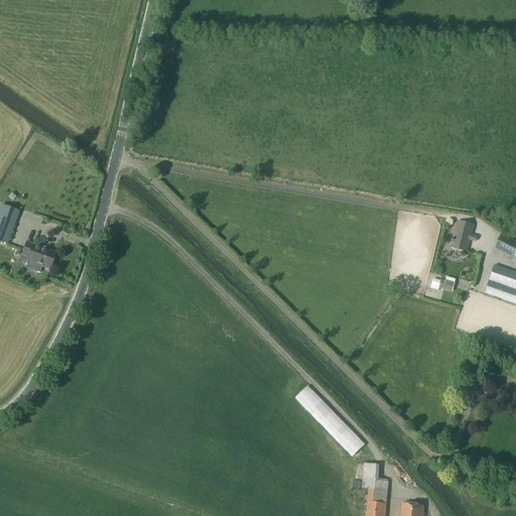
[(1,207),(0,209),(0,243),(7,246),(18,213),(1,207)]
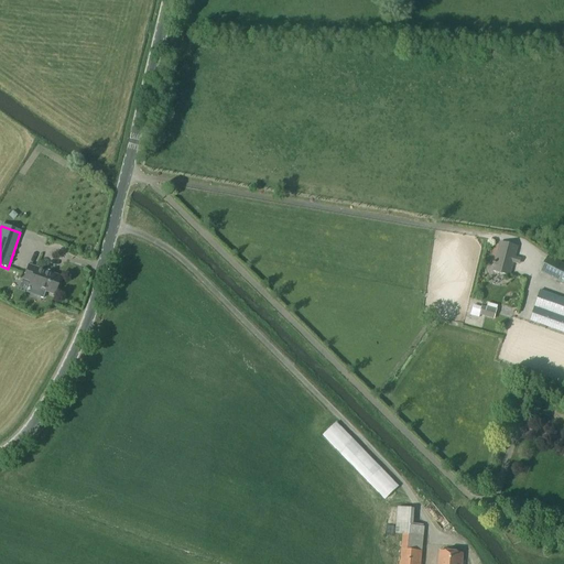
[(518,264),(519,260),(514,258),(518,248),(501,242),(492,272),(510,277),(513,263),(518,264)]
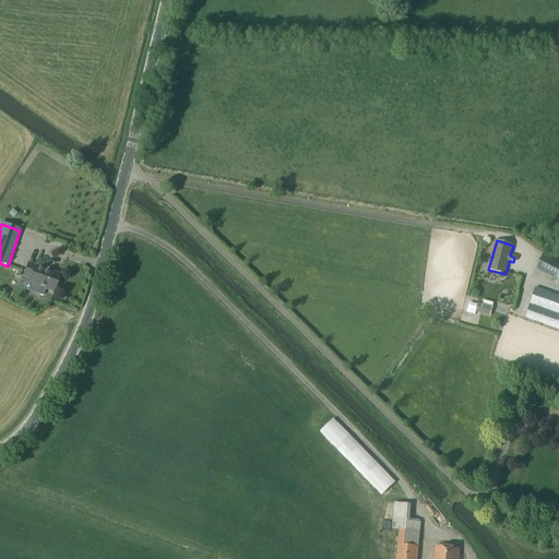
[(558,262),(544,254),(535,271),(558,283),(558,262)]
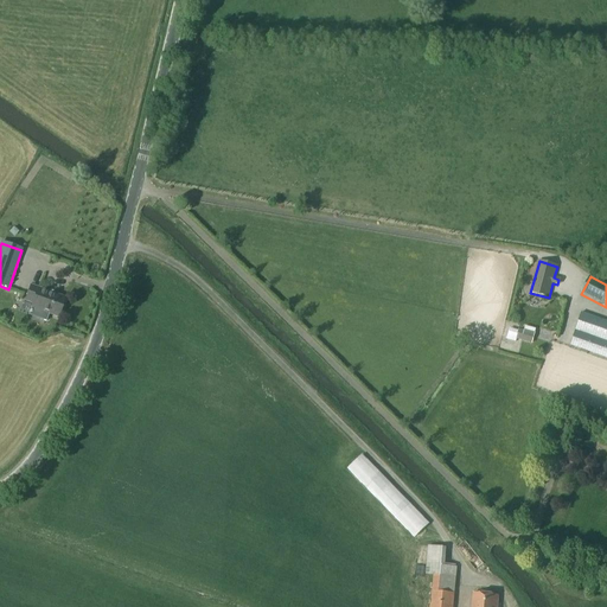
[(31,287),(26,301),(33,304),(31,308),(58,318),(61,312),(62,312),(64,306),(63,305),(65,299),(31,287)]
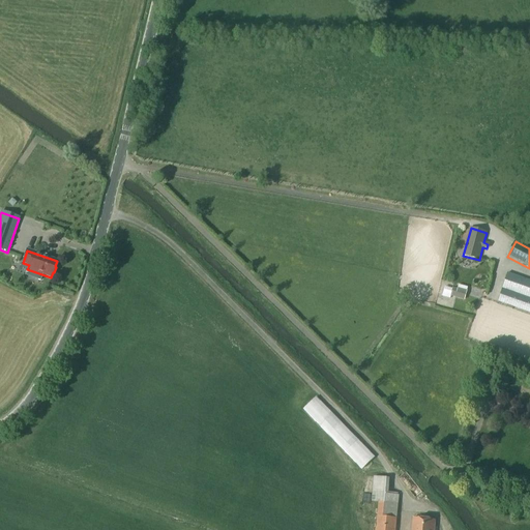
[(529,281),(508,273),(498,302),(529,313),(529,281)]
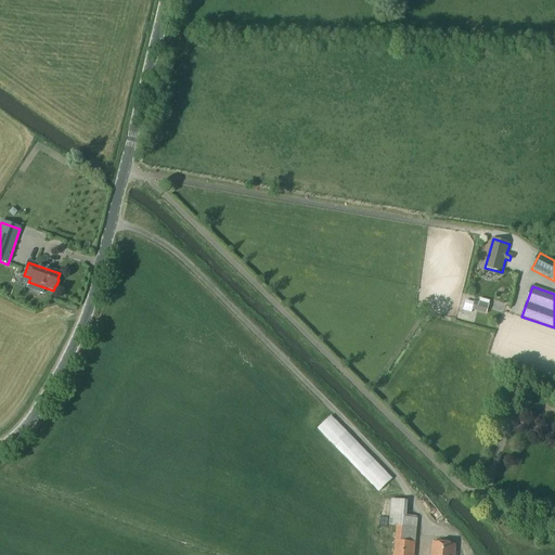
[(472,312),(465,311),(468,294),(459,292),(453,318),(470,321),(472,312)]
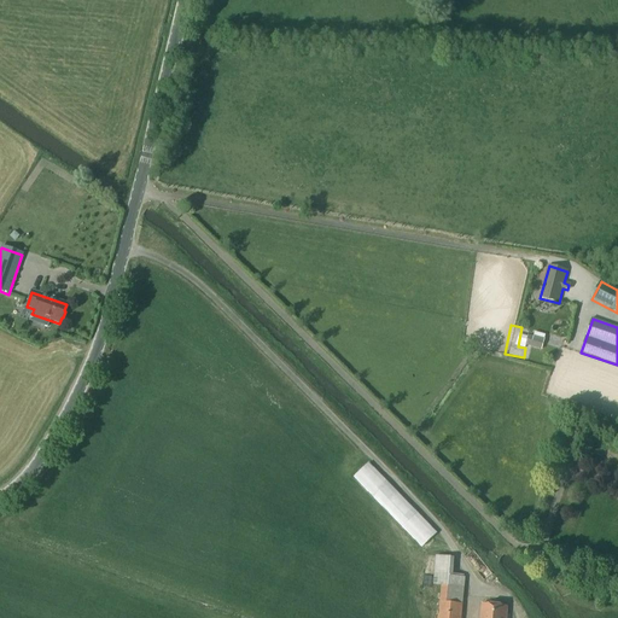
[(546,340),(528,336),(525,347),(542,351),(546,340)]
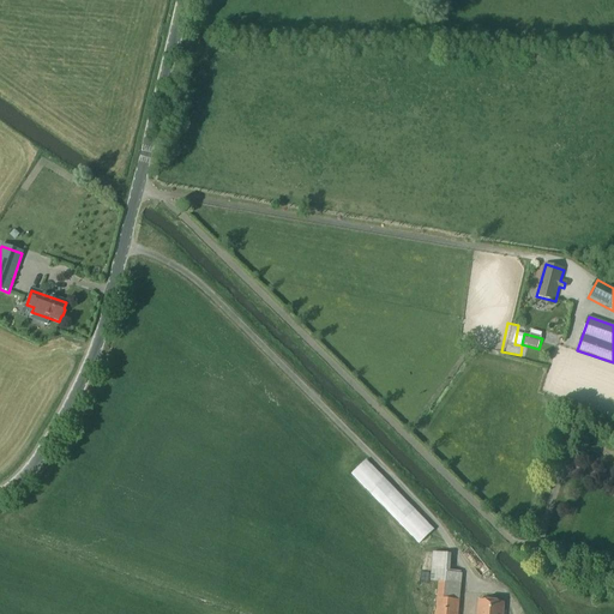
[(432,533),(365,463),(353,475),(420,545),(432,533)]
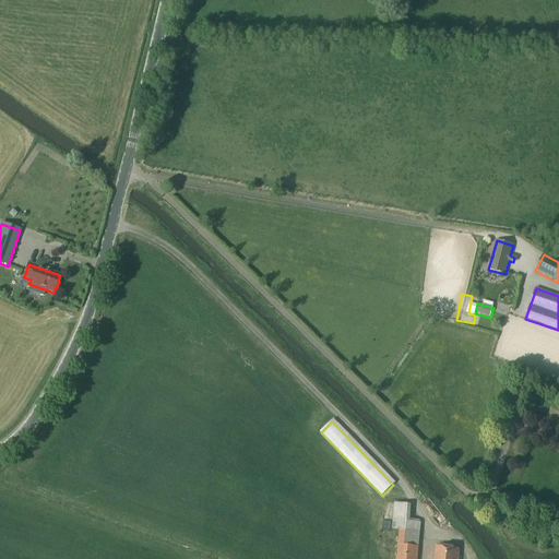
[(396,558),(416,558),(420,523),(408,522),(409,506),(394,503),(392,530),(400,531),(396,558)]
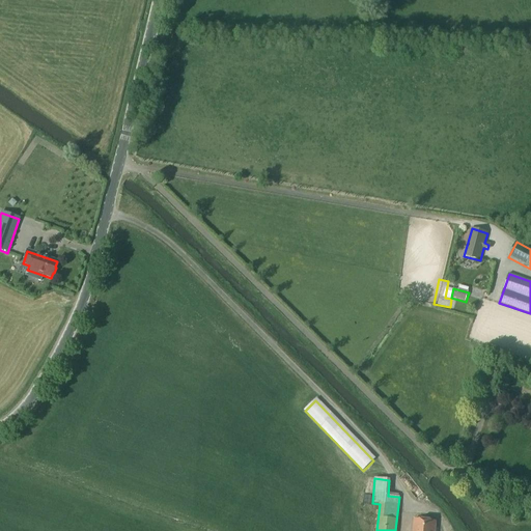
[(412,530),(435,530),(437,522),(413,520),(412,530)]
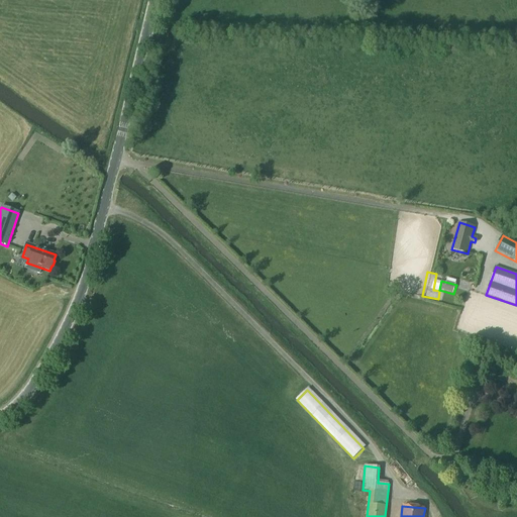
All buildings are outlined.
